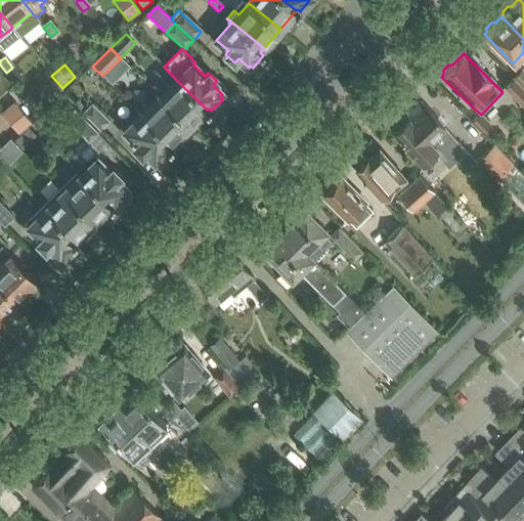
[(523,74),(522,72),(514,80),(523,90),(523,74)]
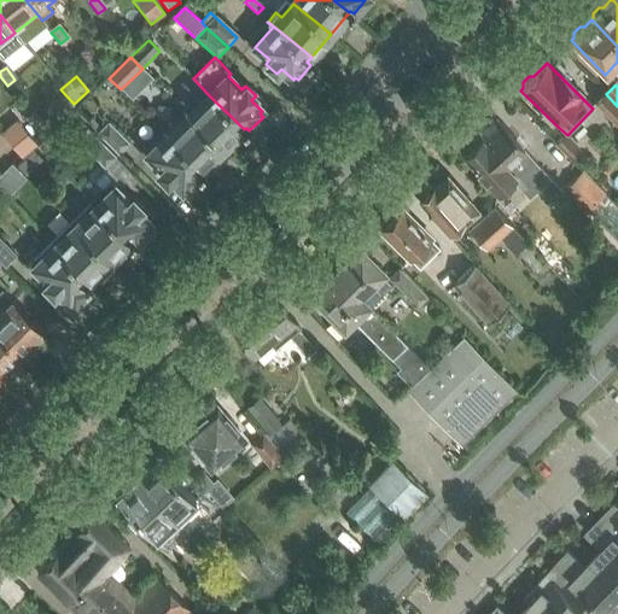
[(617,106),(606,94),(595,106),(616,127),(617,124),(617,106)]
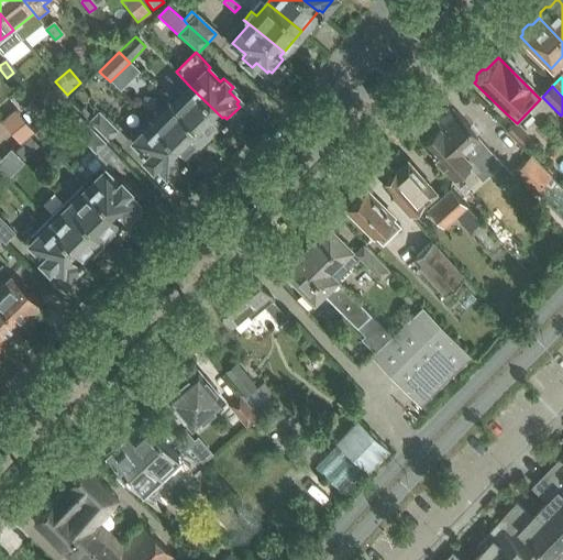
[(66,96),(58,87),(44,99),(53,108),(66,96)]
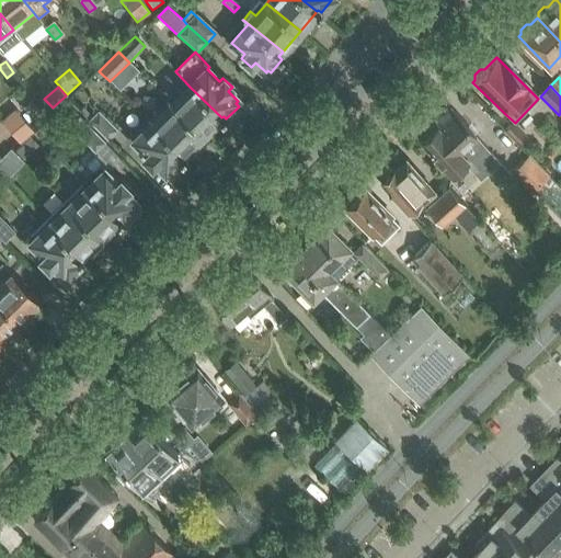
[(203,136),(221,117),(190,87),(171,104),(203,136)]
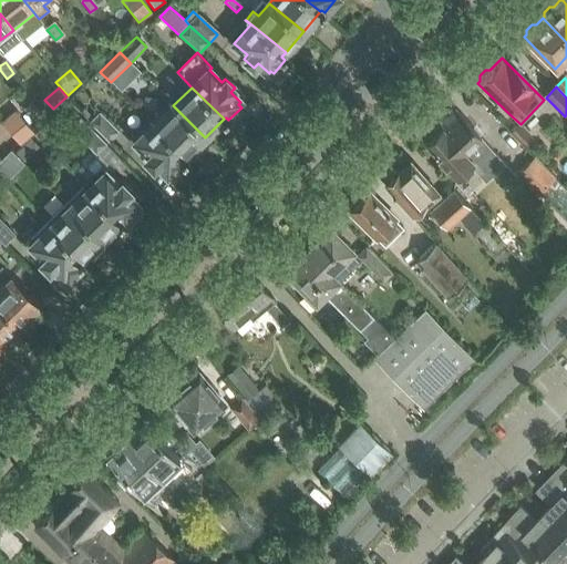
[(186,156),(205,137),(173,105),(154,124),(186,156)]
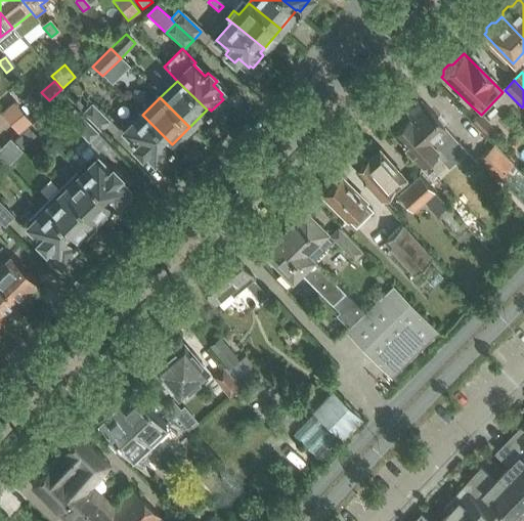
[(100,130),(108,122),(91,104),(83,114),(100,130)]
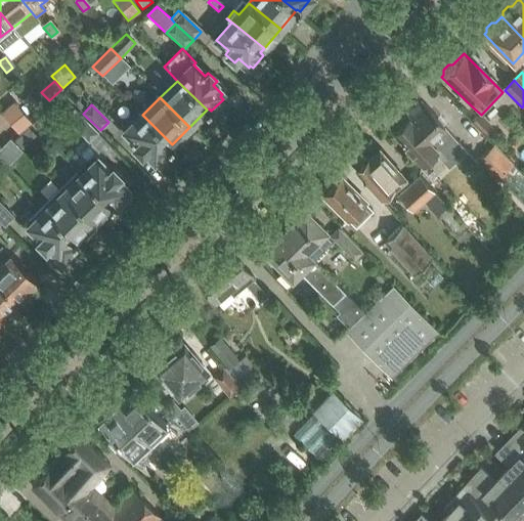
[(422,167),(434,156),(448,171),(467,154),(425,106),(424,107),(421,104),(392,130),(395,133),(393,135),(422,167)]
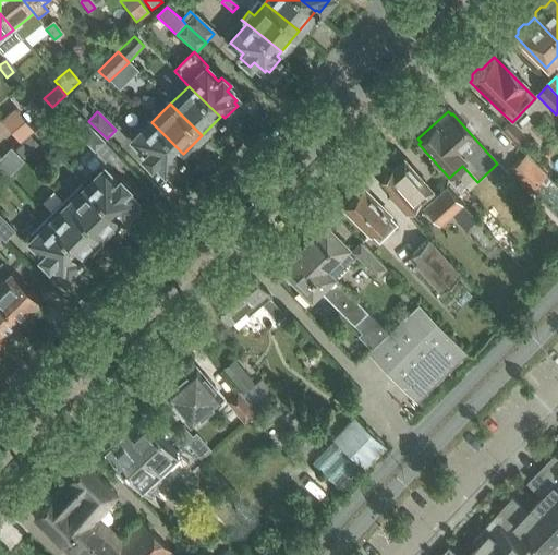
[(2,122),(17,142),(29,131),(15,112),(2,122)]
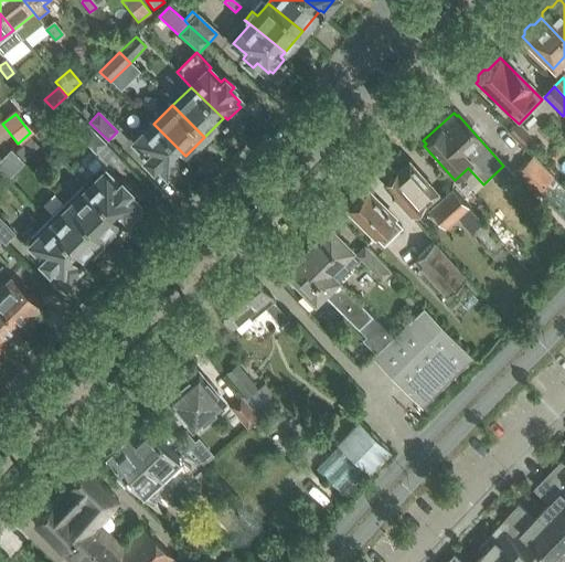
[(80,119),(71,128),(77,136),(96,155),(105,145),(87,126),(80,119)]
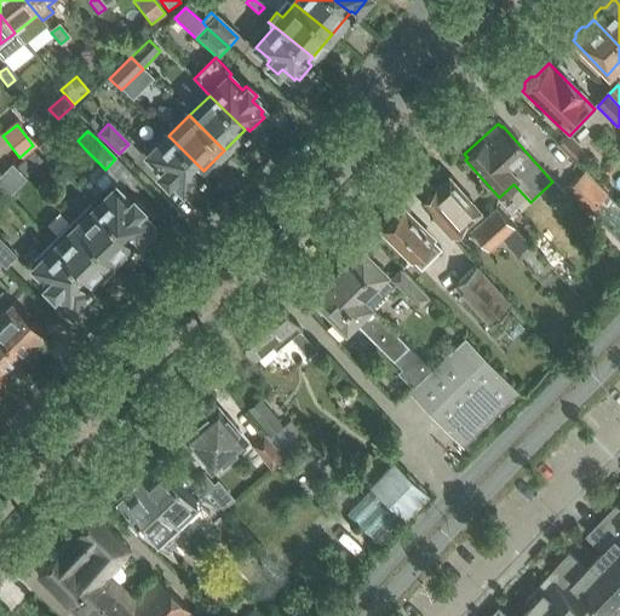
[(199,174),(204,171),(168,136),(148,156),(161,170),(158,173),(167,184),(172,180),(182,190),(184,189),(188,193),(202,178),(199,174)]
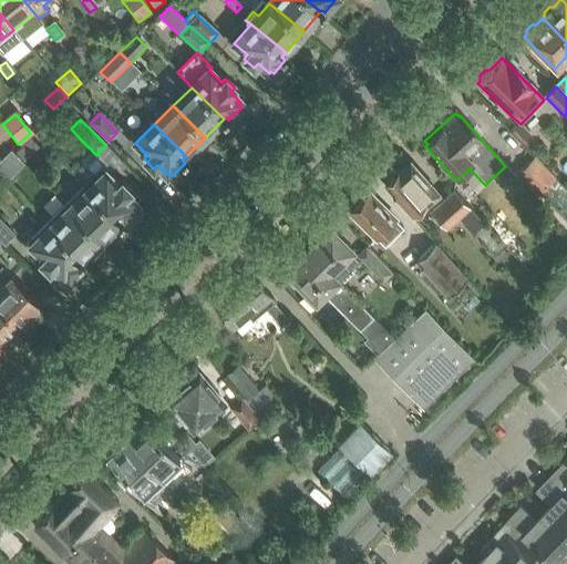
[(519,124),(509,134),(521,146),(531,136),(519,124)]
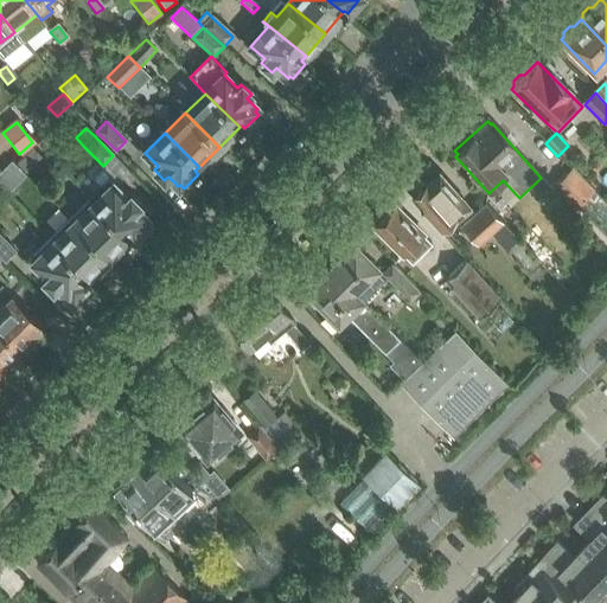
[(33,149),(17,165),(26,174),(43,158),(33,149)]
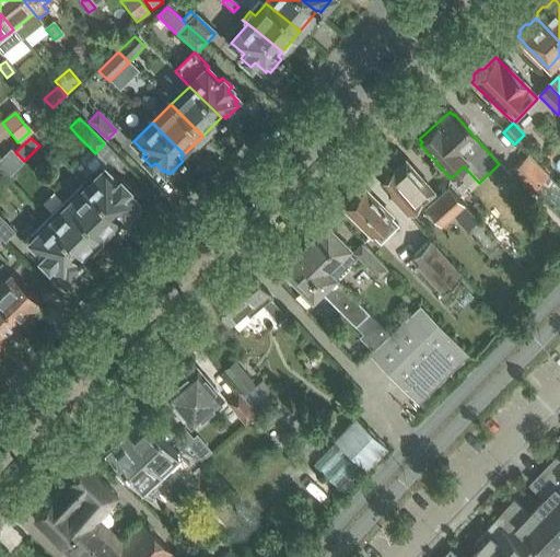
[(114,176),(113,177),(95,158),(85,167),(91,173),(81,183),(86,188),(117,219),(120,217),(124,220),(137,207),(132,204),(135,201),(129,195),(132,192),(119,178),(117,180),(114,176)]
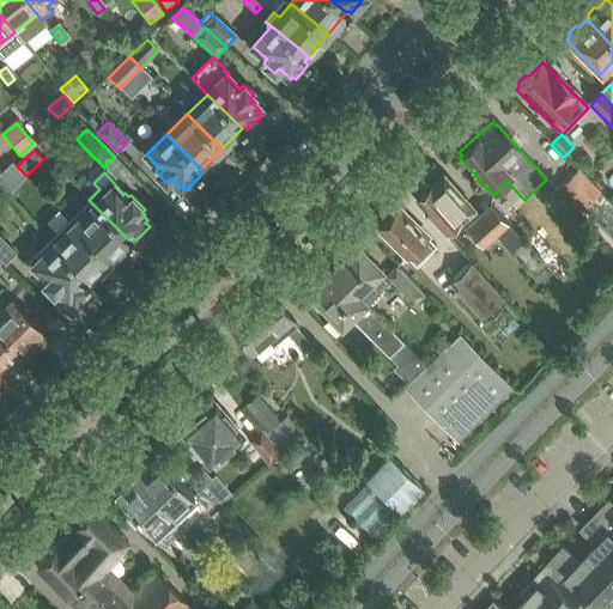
[(583,211),(600,196),(578,174),(563,188),(583,211)]
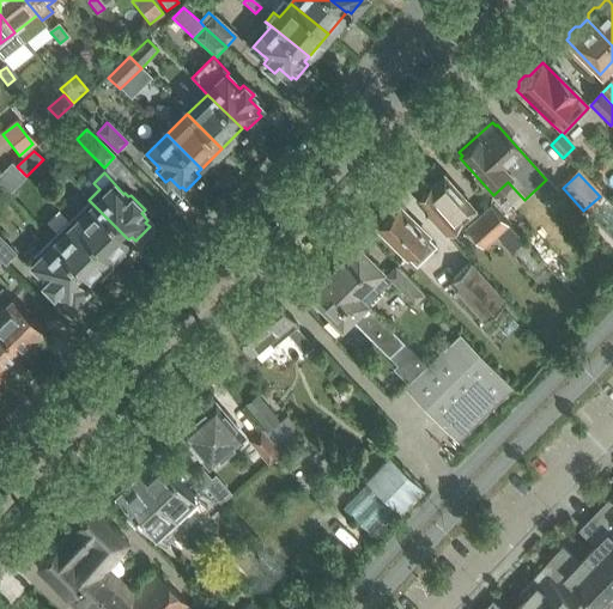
[(481,248),(495,237),(511,256),(513,254),(529,273),(541,263),(490,206),(478,215),(444,177),(432,188),(432,187),(431,188),(424,186),(416,193),(417,200),(416,201),(445,235),(460,223),(481,248)]
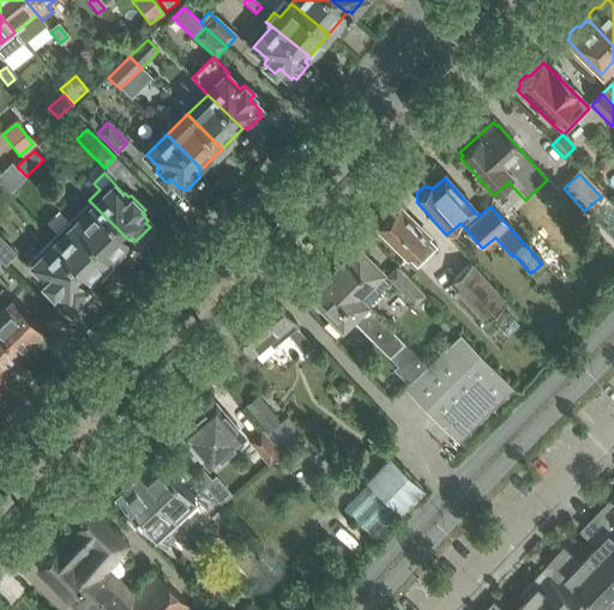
[(108,260),(128,240),(95,206),(74,225),(108,260)]
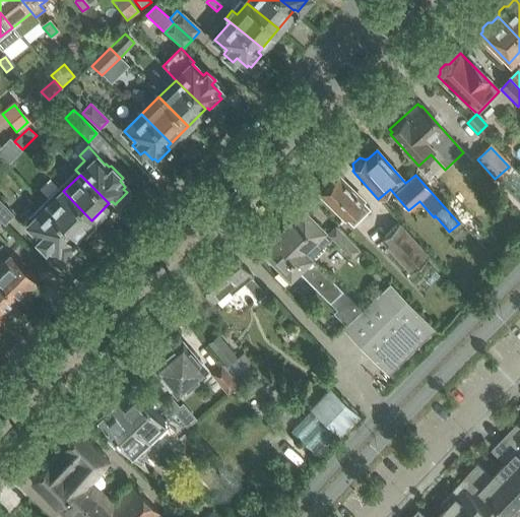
[(352,228),(370,209),(337,178),(330,185),(326,185),(321,190),(321,193),(320,195),(335,210),(335,214),(340,218),(343,218),(352,228)]
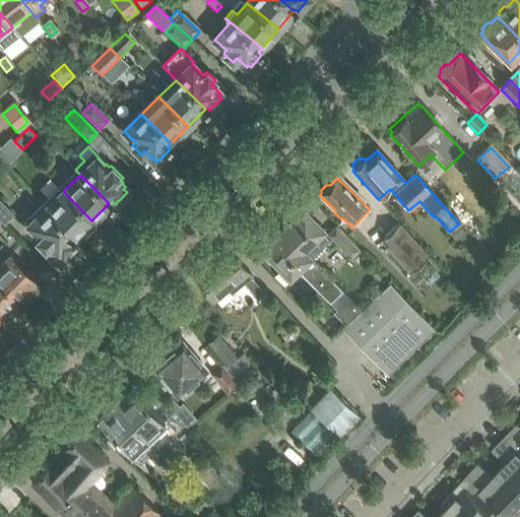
[(74,238),(91,220),(63,191),(46,209),(74,238)]
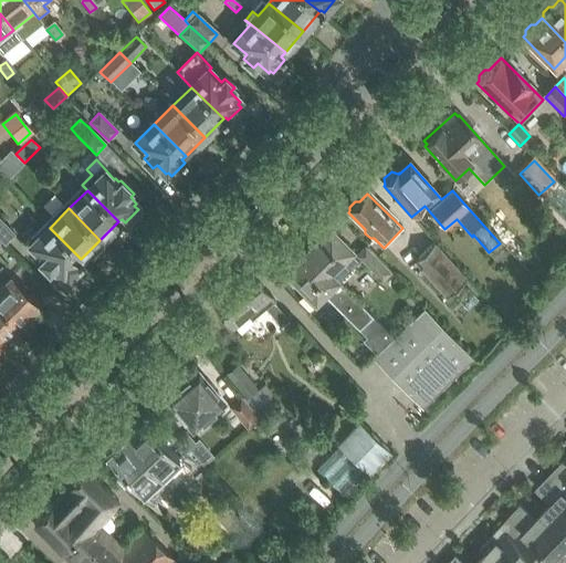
[(0,239),(6,246),(14,236),(0,220),(0,239)]
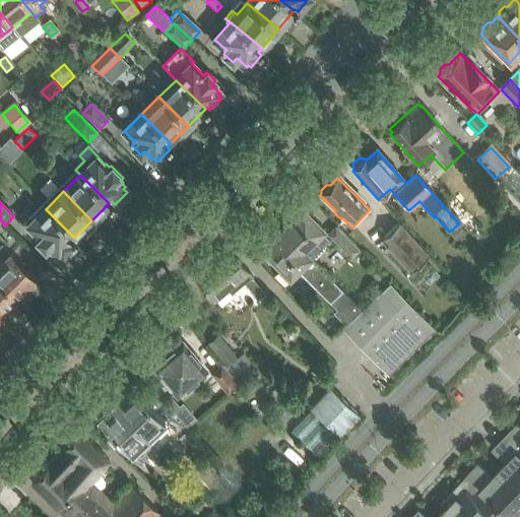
[(335,228),(327,236),(300,207),(288,217),(293,221),(281,233),(302,252),(311,260),(331,240),(351,261),(360,252),(335,228)]
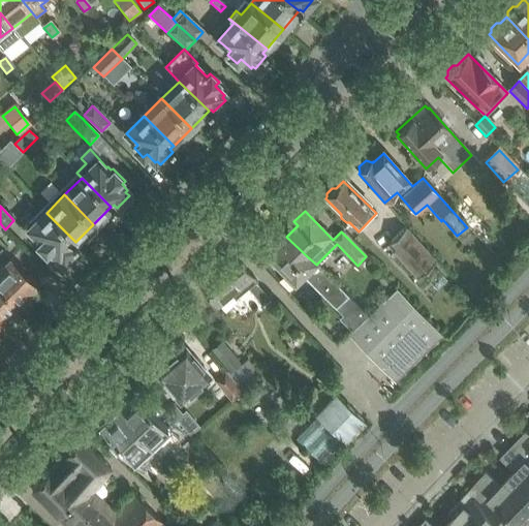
[(72,245),(75,242),(47,213),(29,229),(40,241),(37,244),(45,253),(50,250),(59,259),(61,257),(63,260),(75,248),(72,245)]
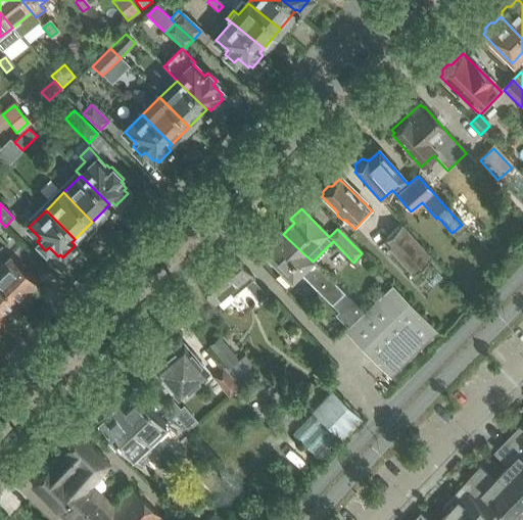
[(413,277),(430,261),(400,228),(383,243),(413,277)]
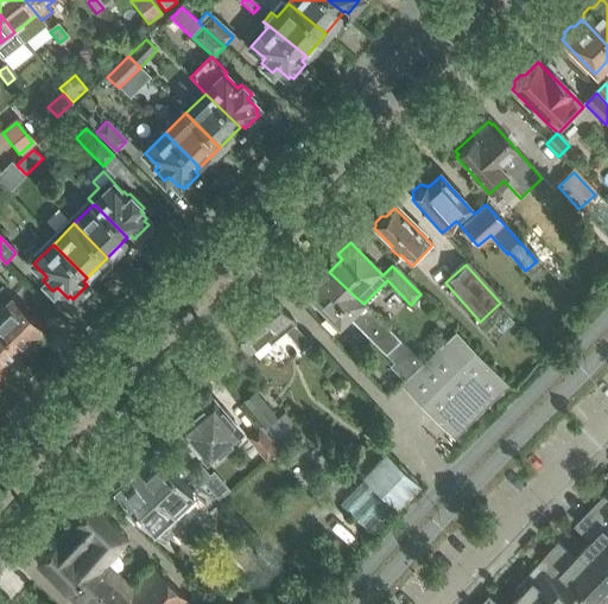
[(353,294),(329,272),(320,281),(317,280),(309,287),(311,290),(308,293),(329,315),(325,319),(339,332),(353,317),(356,320),(353,324),(385,356),(400,342),(363,304),(353,294)]
